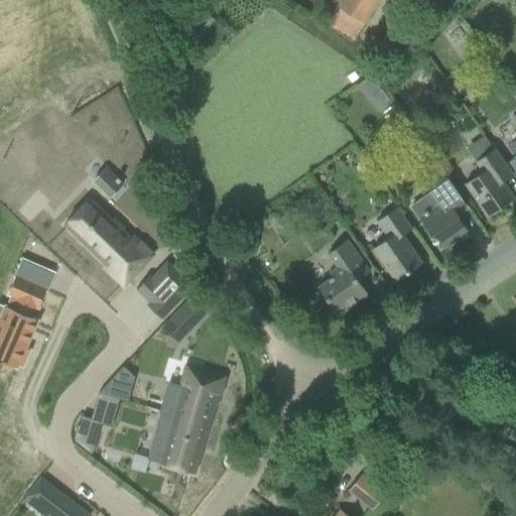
[(326,24),(334,29),(353,41),(378,0),(333,0),(331,4),(336,7),(326,24)]
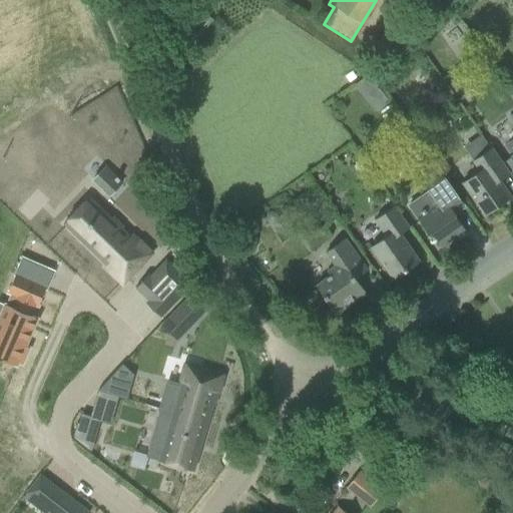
[(363,75),(352,88),(375,109),(386,96),(363,75)]
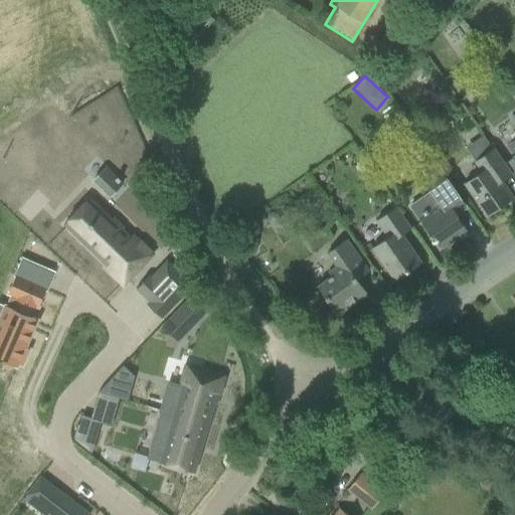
[(514,157),(513,159),(504,165),(511,175),(514,172),(514,114),(511,117),(514,122),(514,141),(510,145),(514,152),(514,157)]
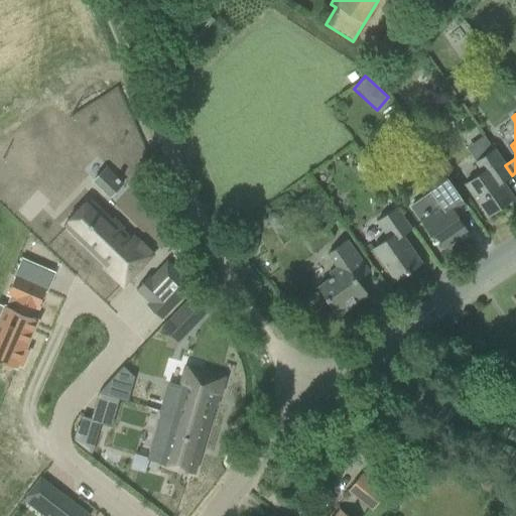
[(465,184),(477,201),(489,218),(514,200),(502,182),(512,175),(505,165),(494,149),(476,162),(483,172),(465,184)]
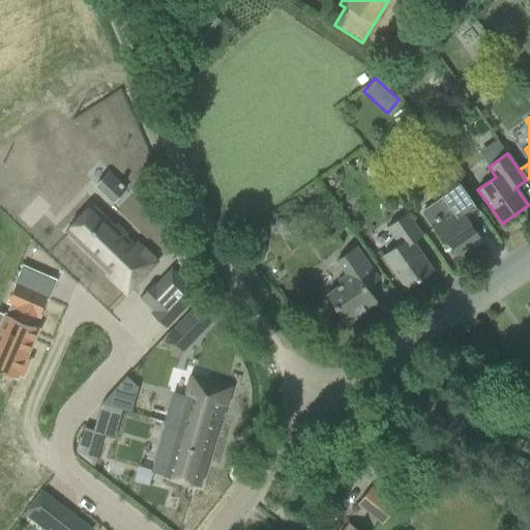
[(443,199),(422,213),(431,226),(443,242),(446,240),(455,255),(480,238),(470,224),(471,223),(470,222),(481,214),(468,195),(450,171),(432,183),(443,199)]
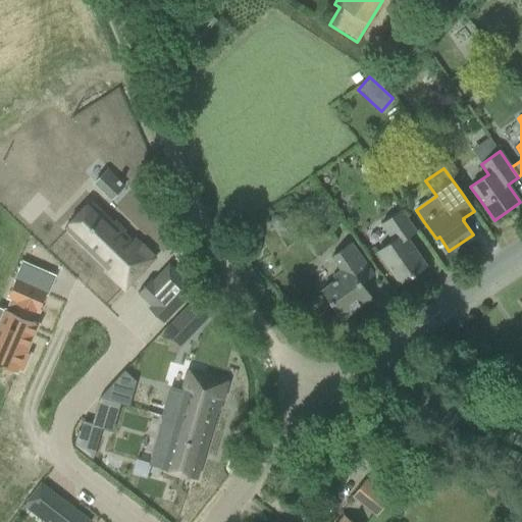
[(91,201),(64,229),(108,271),(107,273),(124,291),(155,259),(135,240),(134,242),(119,227),(120,226),(116,221),(114,223),(91,201)]
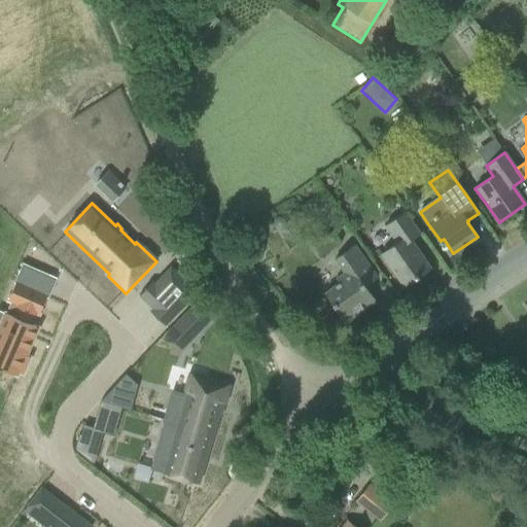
[(421,234),(409,217),(406,212),(385,226),(396,243),(381,254),(392,271),(405,288),(430,270),(411,241),(421,234)]
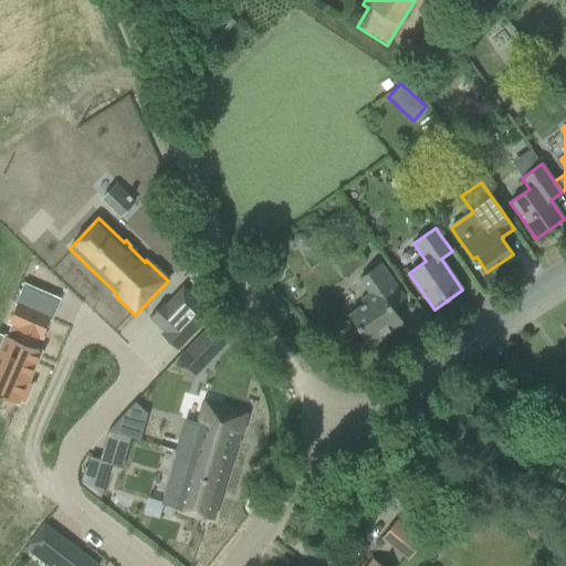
[(349,315),(362,332),(359,336),(365,344),(369,344),(371,347),(404,325),(391,307),(405,299),(392,281),(380,264),(359,280),(369,294),(360,300),(364,304),(349,315)]
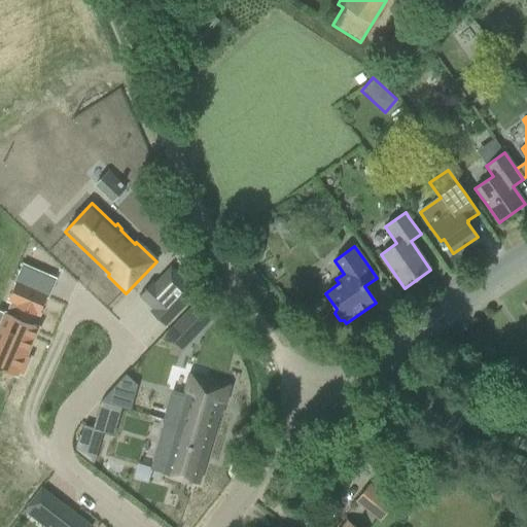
[(153,282),(139,297),(152,310),(149,313),(165,326),(199,291),(184,277),(182,278),(171,267),(154,284),(153,282)]
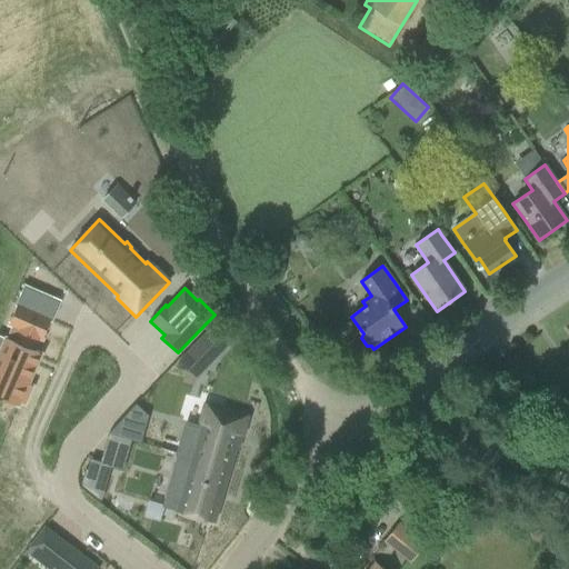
[(0,398),(18,407),(19,403),(25,406),(32,387),(28,385),(41,355),(33,351),(39,338),(42,340),(50,322),(51,320),(17,306),(17,308),(9,326),(13,327),(8,340),(6,339),(2,347),(0,346),(0,398)]
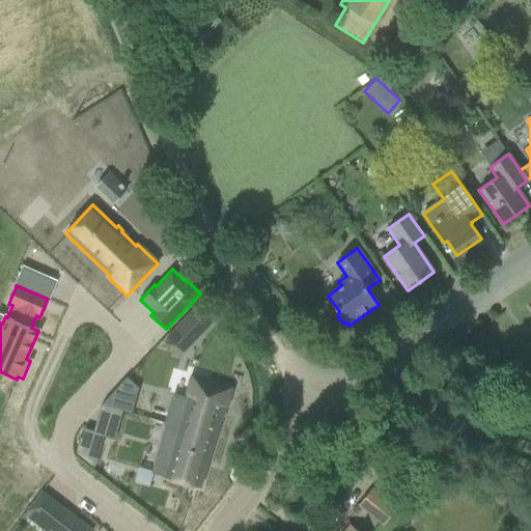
[(203,302),(180,326),(195,339),(218,315),(203,302)]
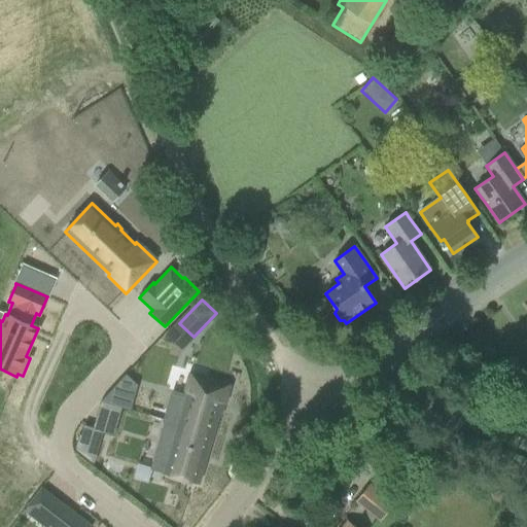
[(171,397),(165,421),(213,435),(218,417),(220,418),(230,386),(190,375),(184,394),(182,400),(171,397)]
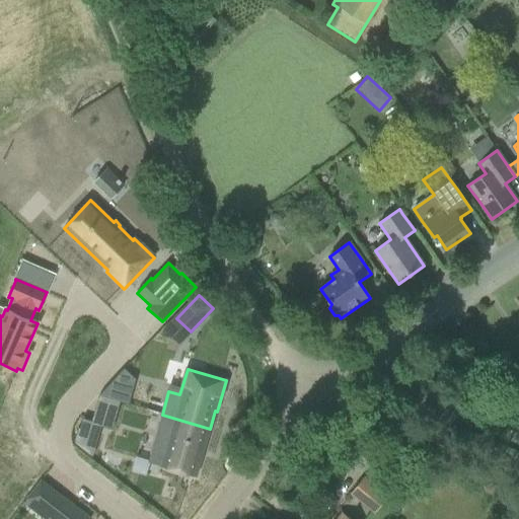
[(163,416),(150,461),(159,464),(158,466),(196,477),(210,429),(162,415),(161,416),(163,416)]
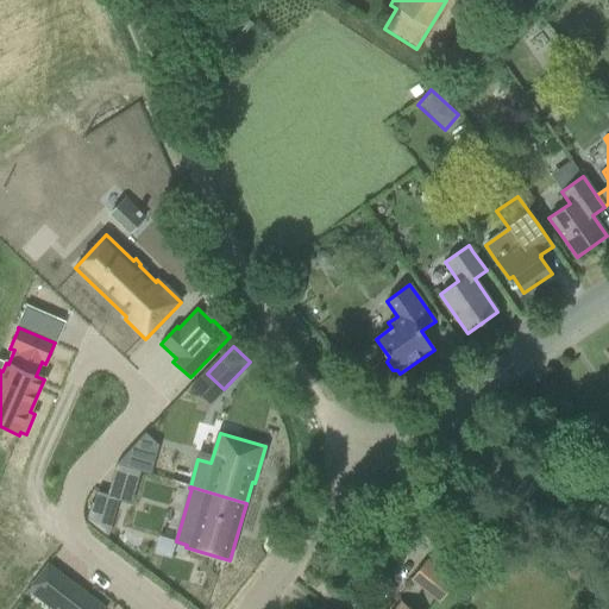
[(89,509),(87,520),(108,537),(114,516),(89,509)]
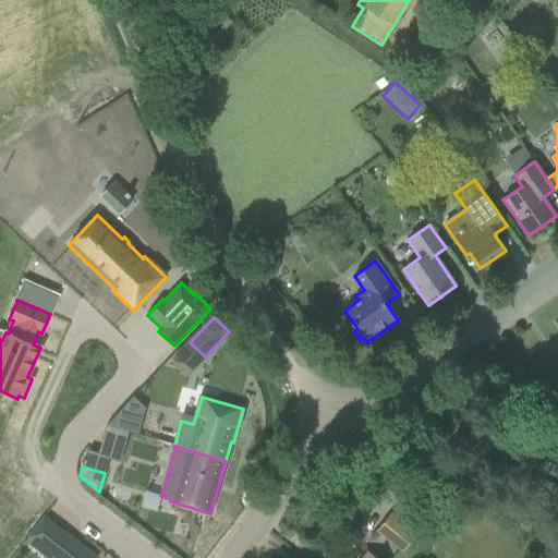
[(416,497),(411,504),(426,516),(432,509),(416,497)]
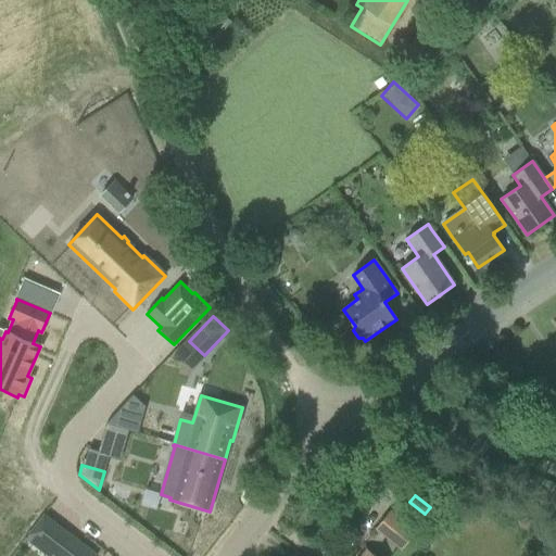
[(392,510),(376,530),(401,551),(427,522),(407,507),(400,518),(392,510)]
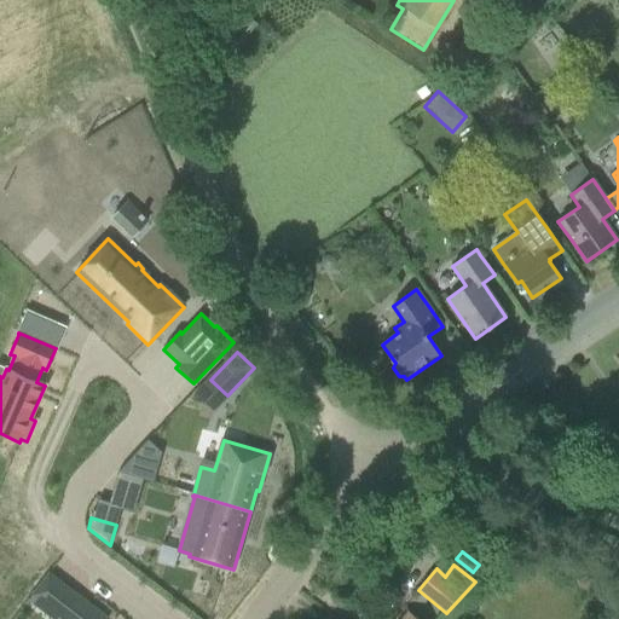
[(47,576),(27,602),(47,618),(79,618),(88,607),(75,597),(47,576)]
